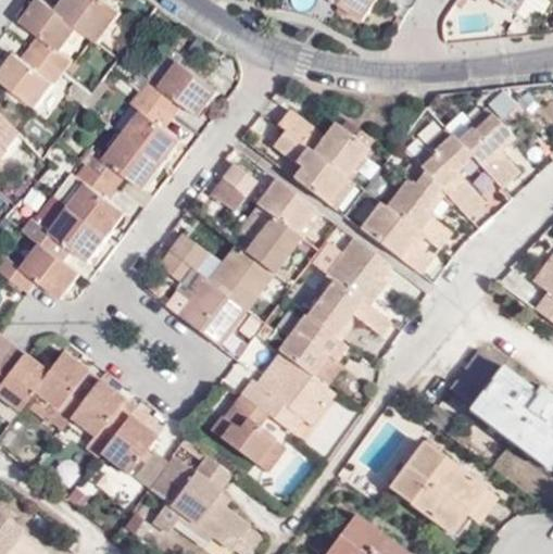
[(24,22),(41,35),(33,47),(61,68),(70,57),(59,47),(75,25),(58,12),(42,0),(38,0),(24,22)]
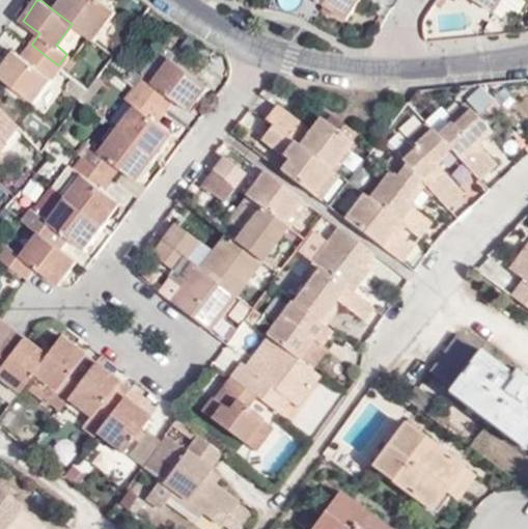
[(115,6),(107,0),(63,0),(55,11),(72,24),(91,38),(115,6)]
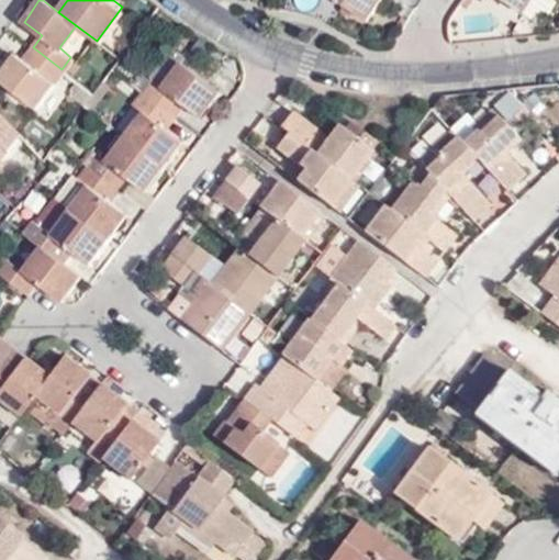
[(338,0),(368,19),(382,0),(338,0)]
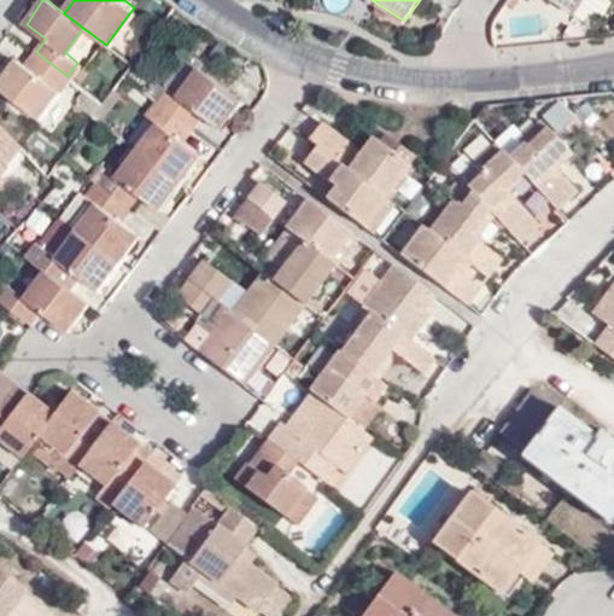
[(554,0),(576,13),(585,0),(554,0)]
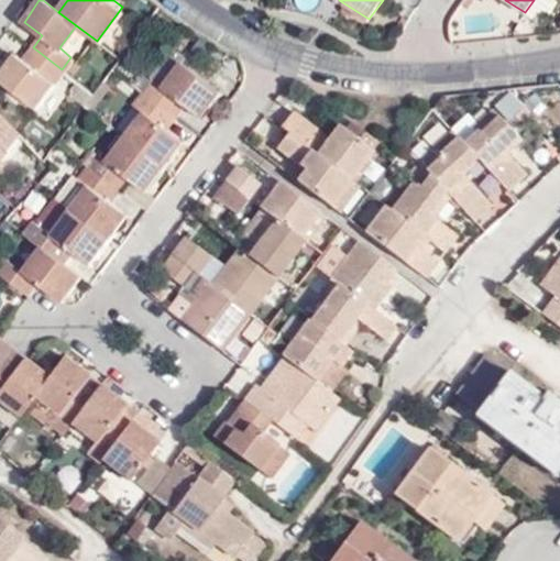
[(0,80),(34,105),(62,69),(33,47),(22,61),(18,67),(7,59),(0,69),(0,80)]
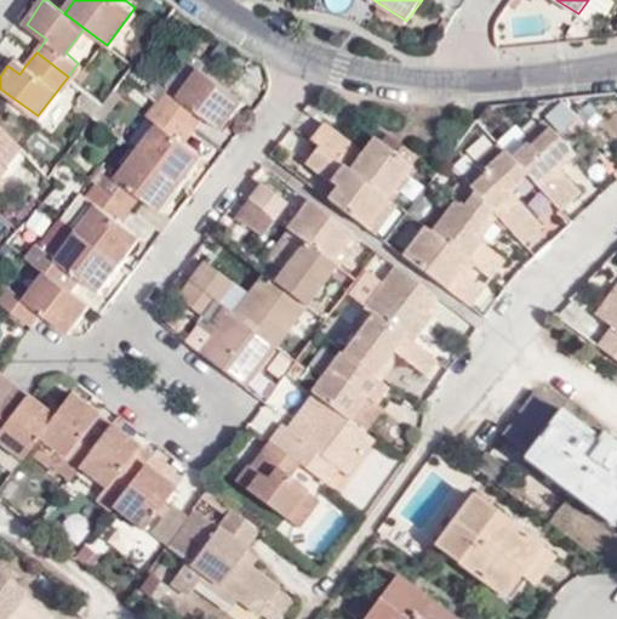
[(24,67),(15,58),(7,66),(20,74),(24,67)]
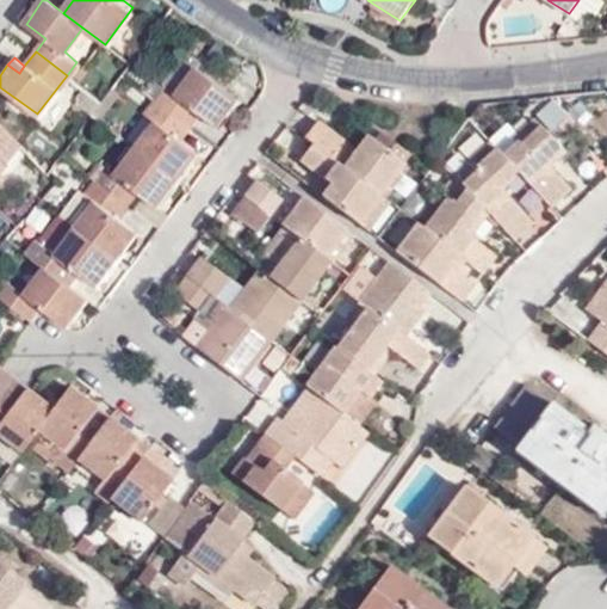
[(174,91),(165,85),(154,99),(189,124),(197,114),(217,129),(239,99),(193,66),(174,91)]
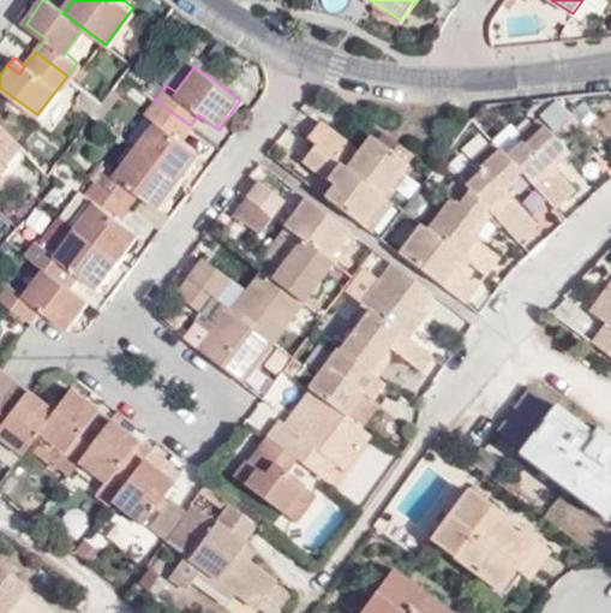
[(136,147),(180,179),(198,155),(179,140),(190,125),(155,100),(144,114),(154,120),(136,147)]
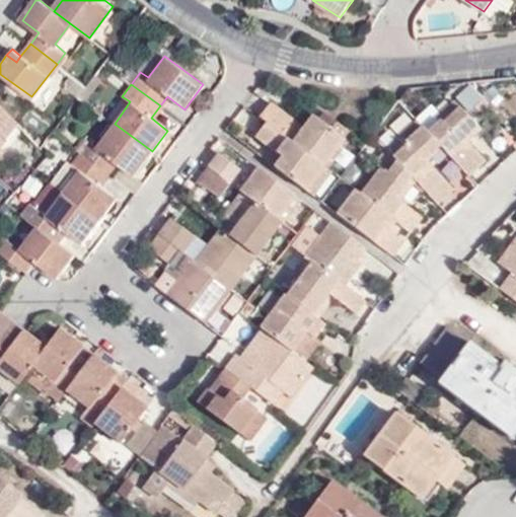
[(478,129),(454,100),(436,117),(440,121),(427,133),(438,146),(466,174),(483,160),(465,141),(478,129)]
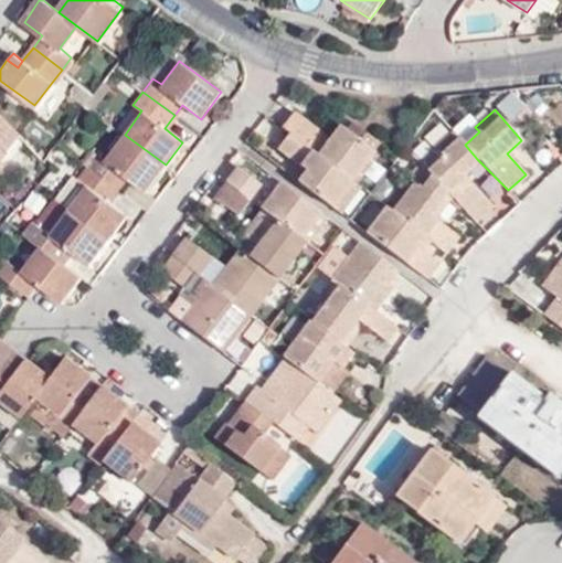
[(293,112),(281,127),(287,131),(308,148),(319,133),(293,112)]
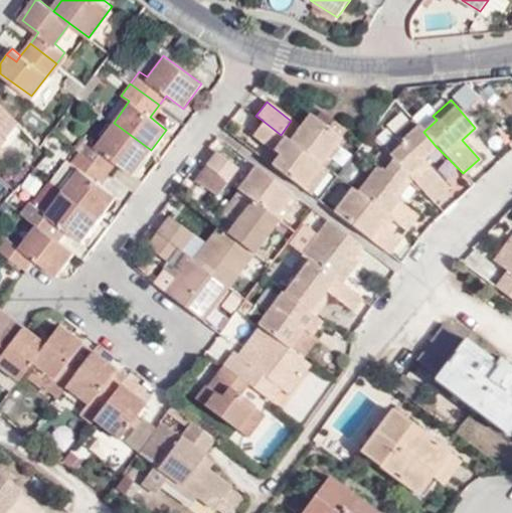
[(0,147),(0,137),(1,136),(14,120),(0,104),(0,147)]
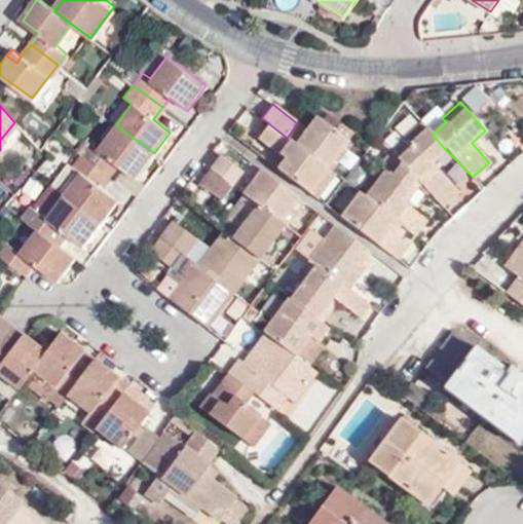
[(428,129),(433,135),(446,122),(442,118),(433,106),(417,119),(420,122),(428,129)]
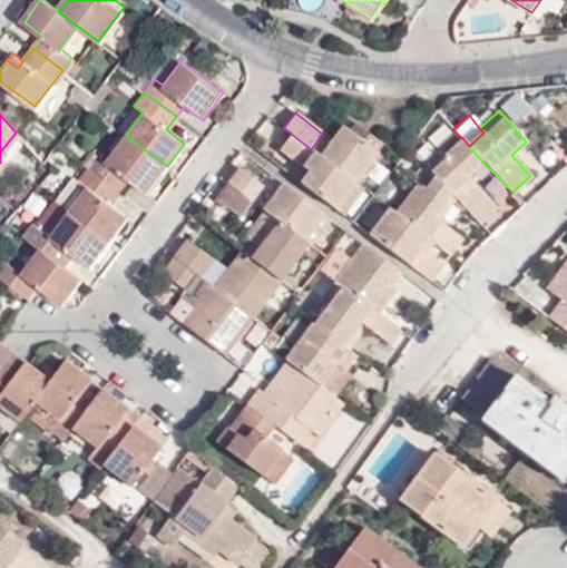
[(341,126),(331,139),(319,156),(352,180),(381,143),(353,123),(346,130),(341,126)]
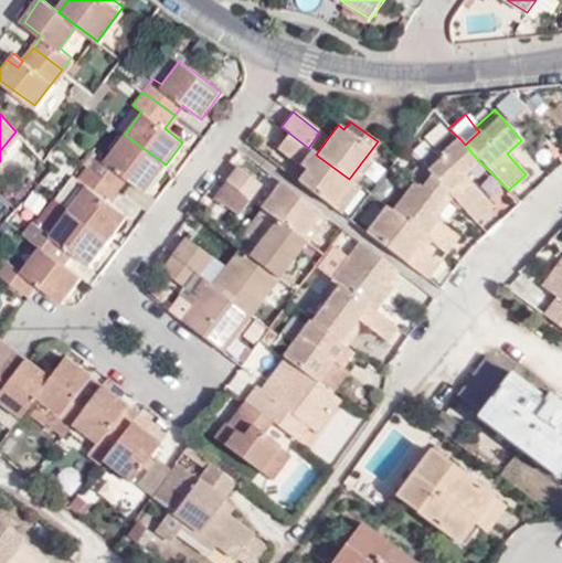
[(275,147),(305,169),(316,155),(308,148),(287,131),(275,147)]
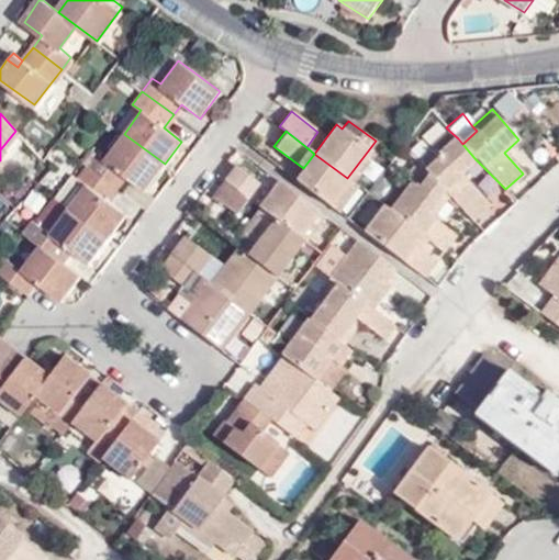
[(444,190),(448,196),(472,220),(488,205),(459,172),(474,158),(462,144),(458,138),(449,131),(429,148),(437,158),(425,170),(427,172),(444,190)]
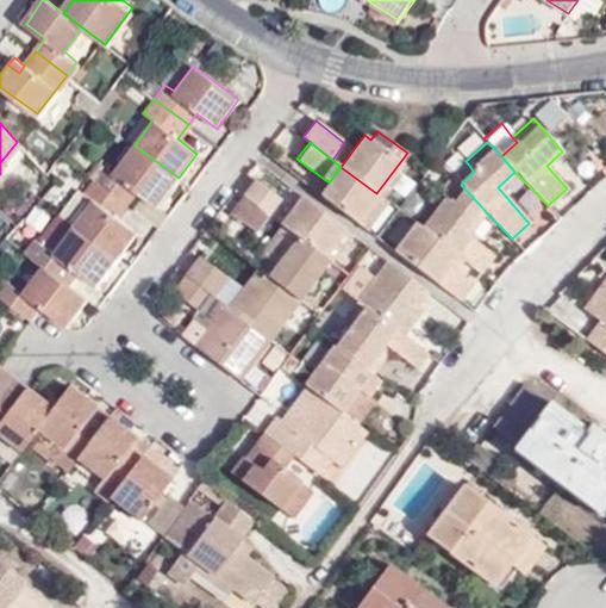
[(354,149),(344,143),(332,160),(341,167),(354,149)]
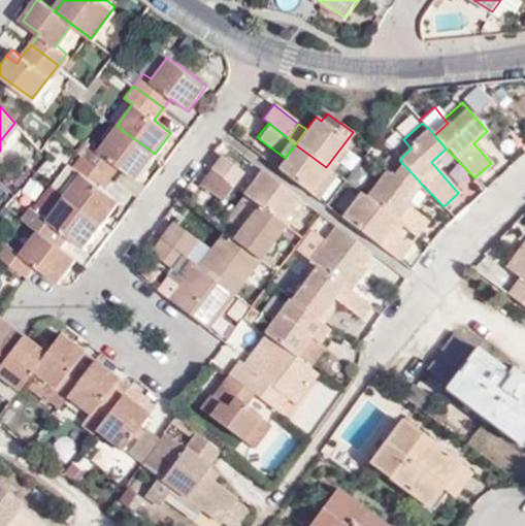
[(118,167),(135,179),(155,154),(117,126),(98,152),(89,144),(80,155),(110,176),(118,167)]
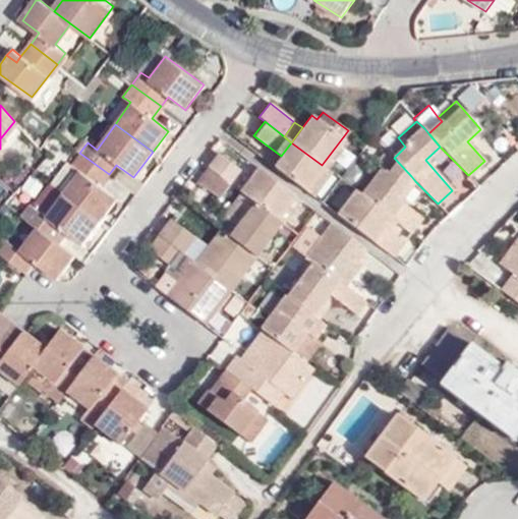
[(405,147),(398,137),(387,150),(394,158),(405,147)]
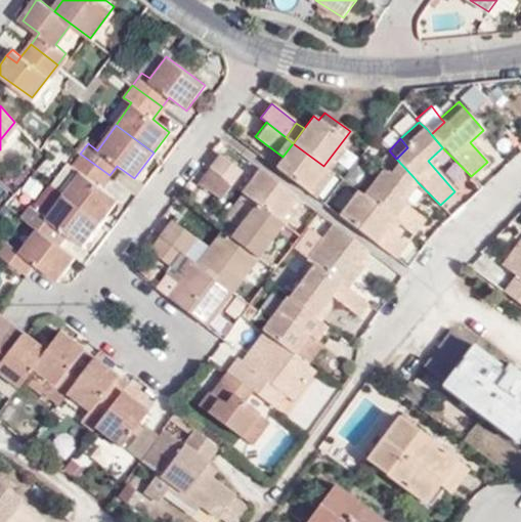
[(281,171),(305,189),(323,166),(293,143),(283,157),(289,161),(281,171)]
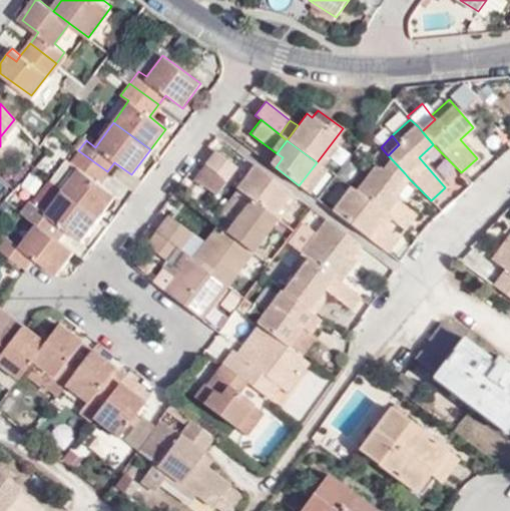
[(390,157),(388,155),(381,147),(367,162),(372,166),(377,171),(390,157)]
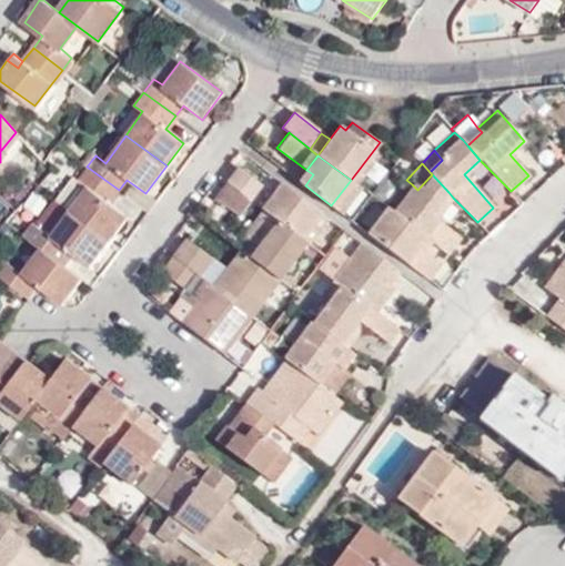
[(88,187),(70,211),(71,211),(109,241),(127,218),(109,203),(119,190),(87,167),(78,179),(88,187)]
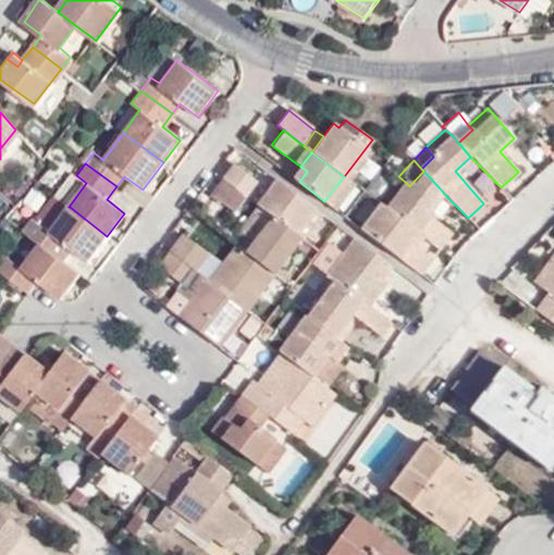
[(256,182),(233,163),(222,177),(243,193),(246,195),(256,182)]
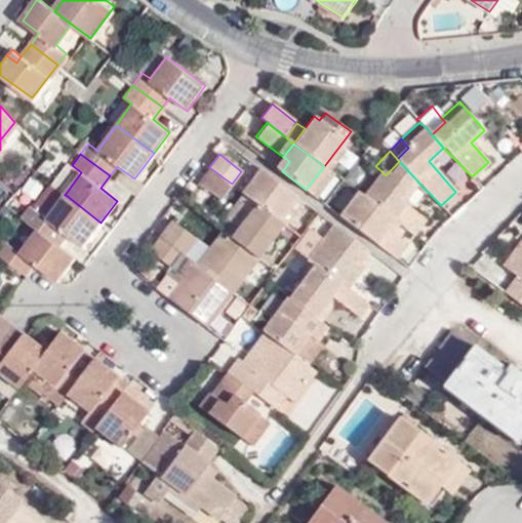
[(283,157),(275,167),(282,171),(289,161),(283,157)]
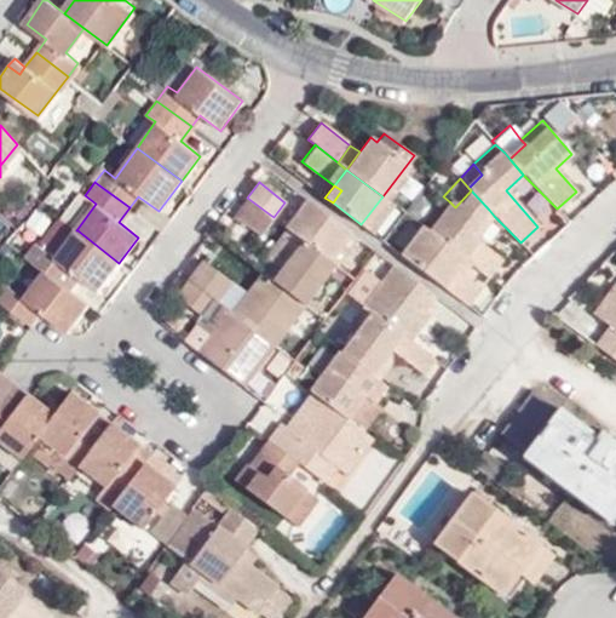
[(455,207),(449,201),(427,229),(464,257),(487,275),(500,258),(477,240),(470,234),(489,210),(471,190),(455,207)]
